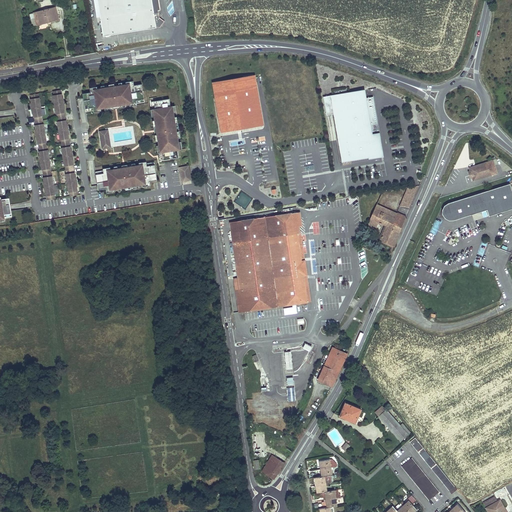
[(97,0),(104,35),(161,25),(165,20),(160,16),(156,0),(97,0)]
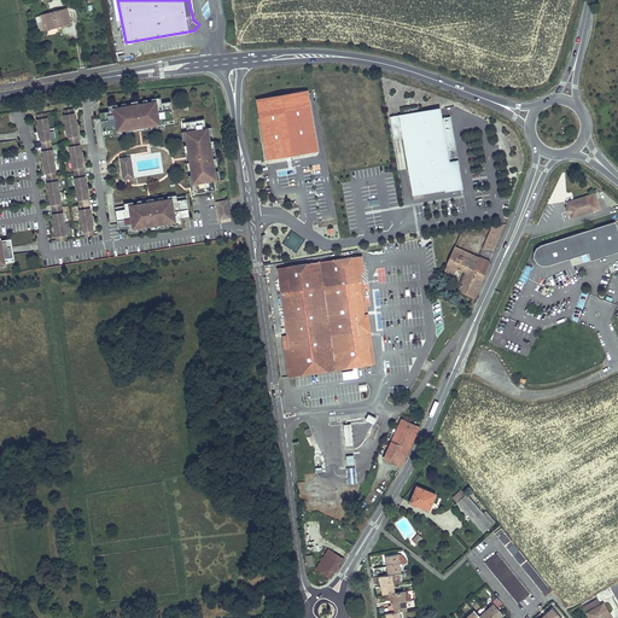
[(66,10),(41,16),(44,30),(50,29),(50,27),(59,24),(59,27),(70,23),(66,10)]
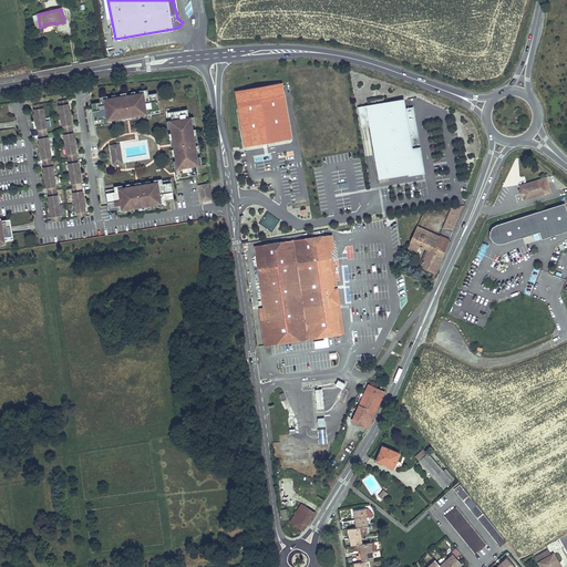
[(282,83),(235,91),(246,147),(292,138),(282,83)]
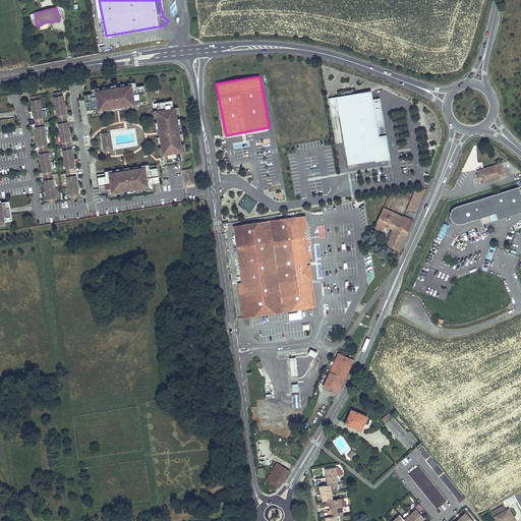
[(94,95),(85,96),(88,111),(96,110),(97,112),(100,111),(101,114),(104,113),(104,111),(108,110),(108,113),(111,112),(111,110),(125,107),(126,110),(129,109),(129,107),(133,106),(133,109),(137,108),(136,106),(140,105),(140,103),(148,102),(146,87),(137,88),(137,85),(133,85),(133,83),(129,83),(130,87),(126,88),(125,84),(122,85),(122,88),(108,90),(108,88),(104,88),(105,91),(101,91),(100,89),(97,90),(97,92),(94,93),(94,95)]
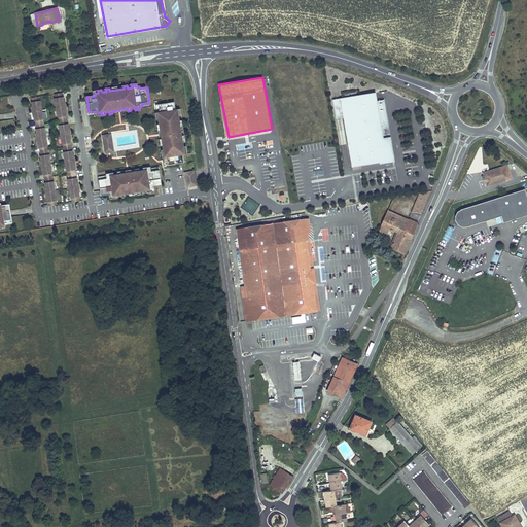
[(65,92),(55,93),(71,202),(81,200),(65,92)]
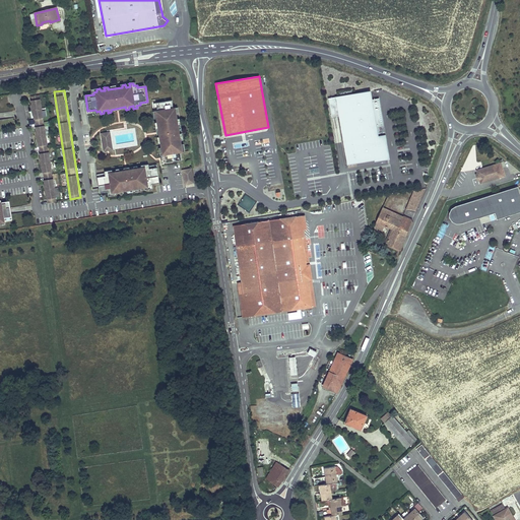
[(338,113),(348,165),(375,159),(382,158),(383,157),(382,151),(381,151),(378,136),(385,134),(379,99),(372,100),(371,90),(328,99),(331,114),(338,113)]
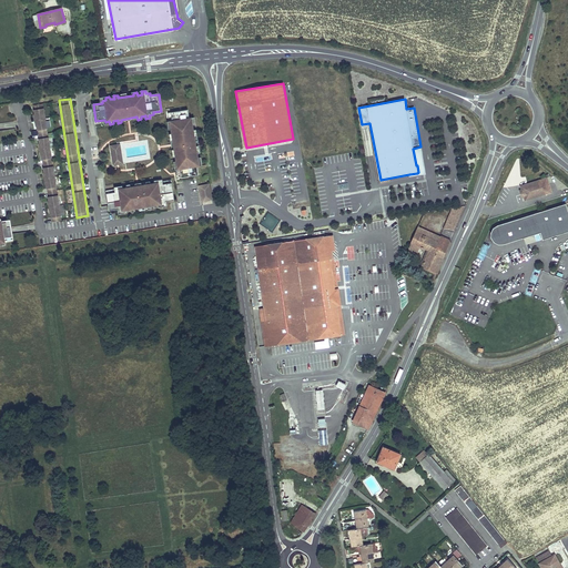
[(43,104),(36,105),(37,110),(36,110),(37,114),(36,115),(37,118),(38,123),(37,123),(38,127),(38,125),(39,131),(40,131),(41,139),(40,139),(41,144),(40,144),(41,148),(41,146),(42,152),(41,152),(42,155),(43,160),(44,160),(46,168),(44,168),(46,173),(44,173),(46,176),(47,181),(47,184),(48,184),(48,189),(49,189),(50,198),(49,198),(50,202),(50,205),(51,205),(51,210),(51,213),(52,213),(52,217),(53,217),(54,222),(62,221),(61,216),(62,216),(59,195),(57,188),(58,188),(54,166),(53,166),(52,159),(53,159),(50,138),(49,138),(48,130),(49,129),(46,109),(44,109),(43,104)]
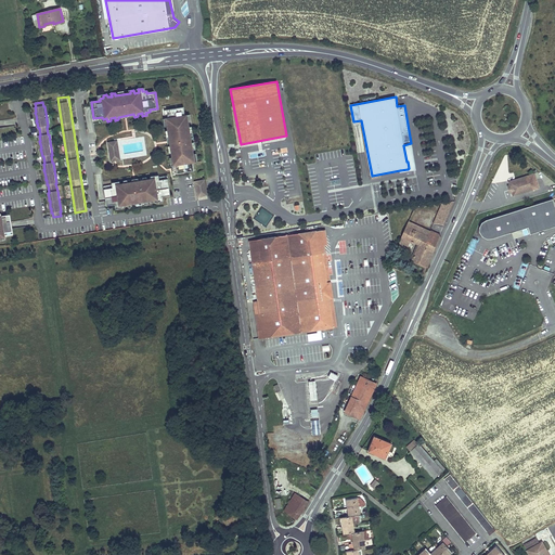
[(185,107),(168,110),(169,118),(167,119),(168,123),(166,124),(166,127),(169,127),(169,131),(167,131),(167,134),(170,134),(172,150),(170,151),(170,154),(173,154),(173,158),(171,158),(171,163),(175,162),(175,166),(177,166),(179,173),(195,171),(194,163),(196,163),(195,158),(198,158),(197,154),(195,155),(194,151),(196,150),(196,146),(193,146),(191,131),(194,131),(193,127),(191,128),(190,124),(192,123),(192,119),(189,119),(189,115),(186,116),(185,107)]
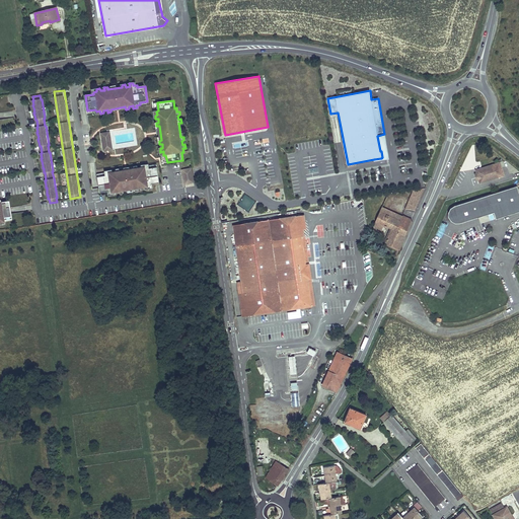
[(108,133),(102,134),(104,151),(112,150),(108,133)]
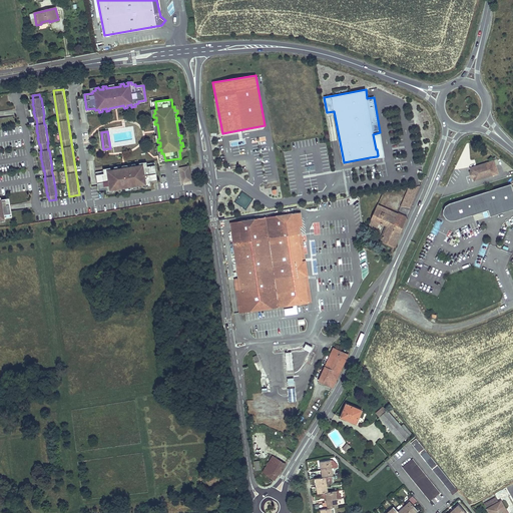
[(377,156),(370,157),(370,159),(384,156),(380,132),(373,134),(376,149),(377,149),(378,155),(377,156)]
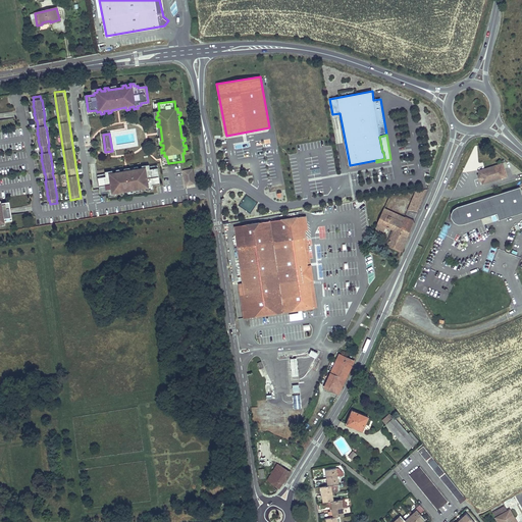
[(497,165),(478,171),(479,174),(480,176),(481,176),(481,178),(481,179),(481,181),(482,185),(501,178),(497,165)]
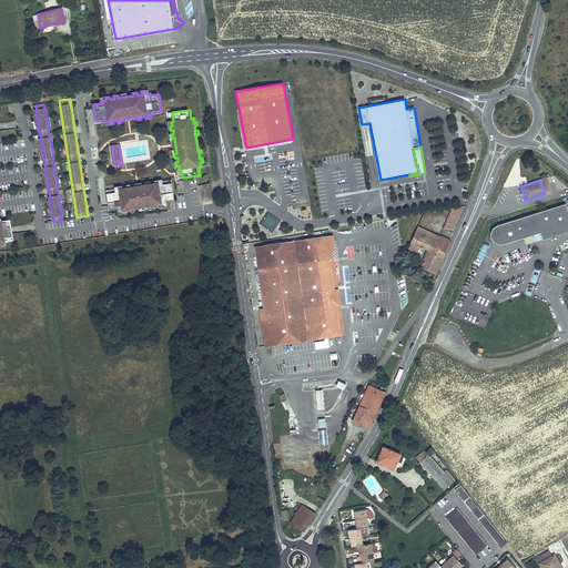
[(117,192),(108,194),(110,211),(119,210),(119,212),(123,211),(124,214),(128,213),(128,211),(131,210),(132,212),(135,212),(135,209),(151,206),(152,210),(155,209),(155,206),(159,205),(160,209),(163,208),(163,204),(168,204),(168,202),(175,201),(173,183),(164,184),(164,183),(160,183),(160,181),(155,181),(155,184),(152,184),(151,182),(148,182),(148,185),(132,188),(131,185),(128,185),(128,189),(124,189),(123,186),(120,186),(120,190),(115,190),(117,192)]
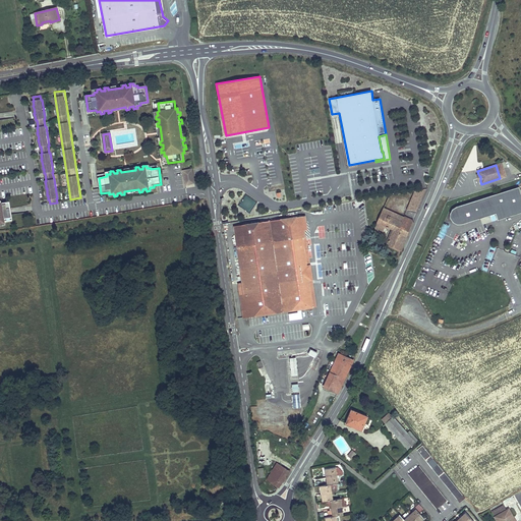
[(193,171),(183,173),(186,185),(195,184),(193,171)]
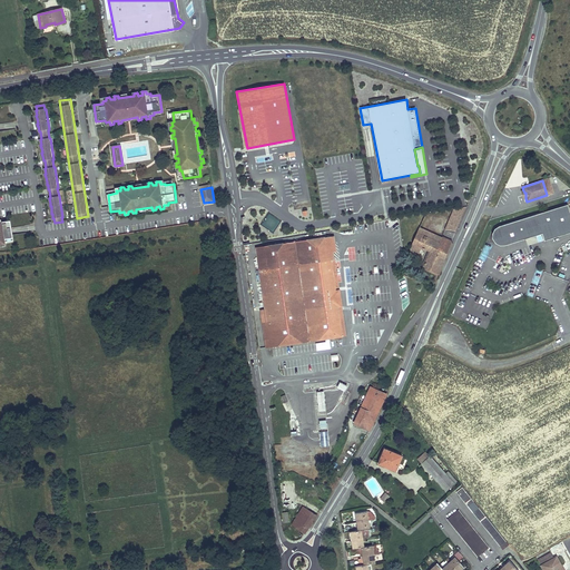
[(569,233),(569,220),(566,206),(498,227),(493,231),(492,235),(492,239),(495,244),(500,246),(505,246),(522,241),(521,237),(532,233),(533,237),(540,235),(542,242),(569,233)]
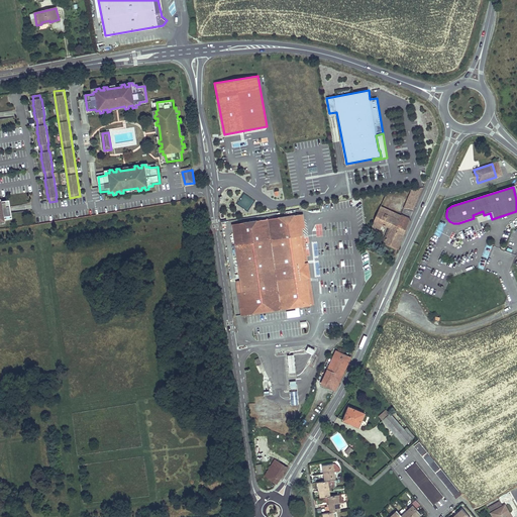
[(236,204),(247,210),(253,200),(243,194),(236,204)]
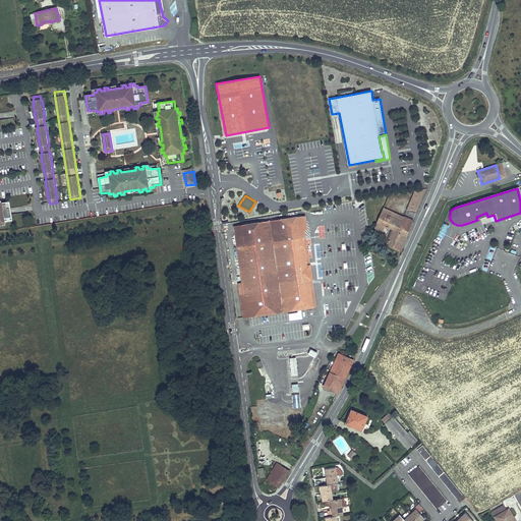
[(0,223),(6,223),(5,219),(13,218),(10,201),(2,203),(0,203),(0,223)]
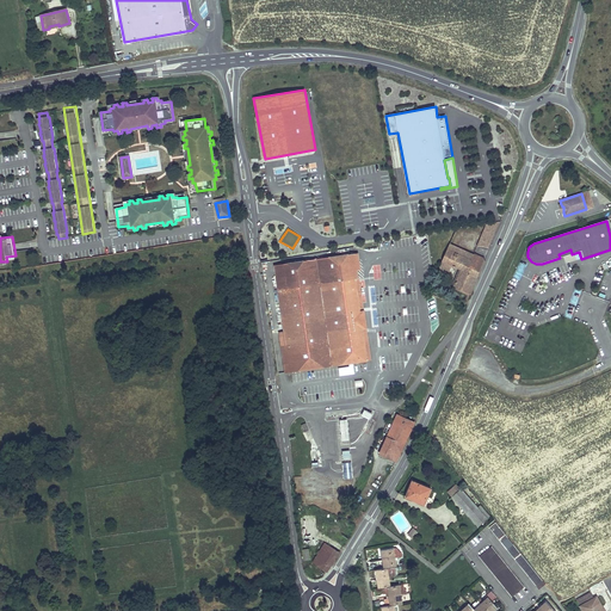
[(450,245),(448,250),(471,260),(474,255),(450,245)]
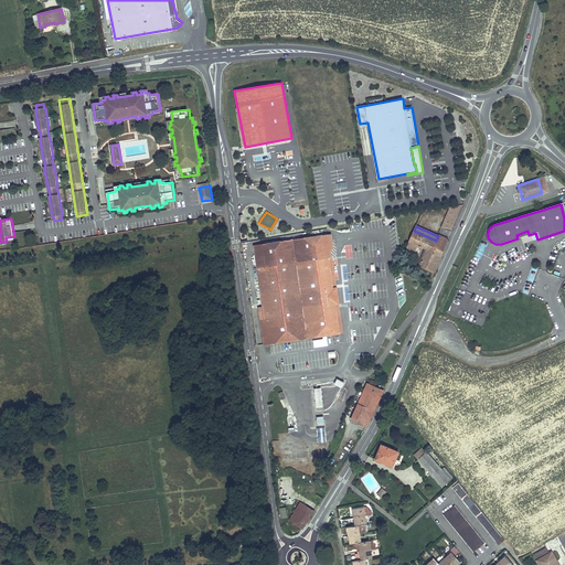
[(414,231),(409,241),(423,247),(426,248),(419,265),(435,273),(448,240),(438,235),(438,236),(436,241),(414,231)]
